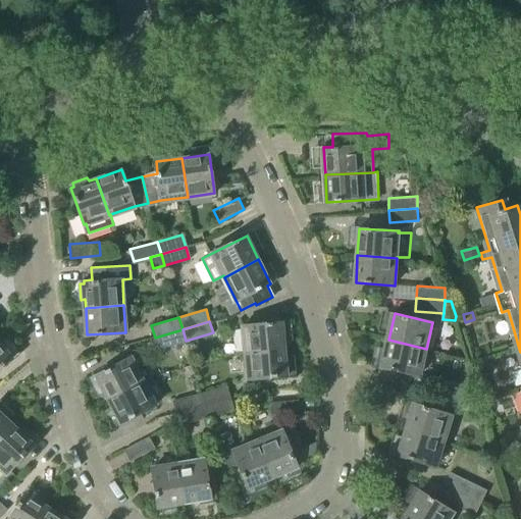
[(243,325),(246,352),(277,349),(284,348),(282,321),(243,325)]
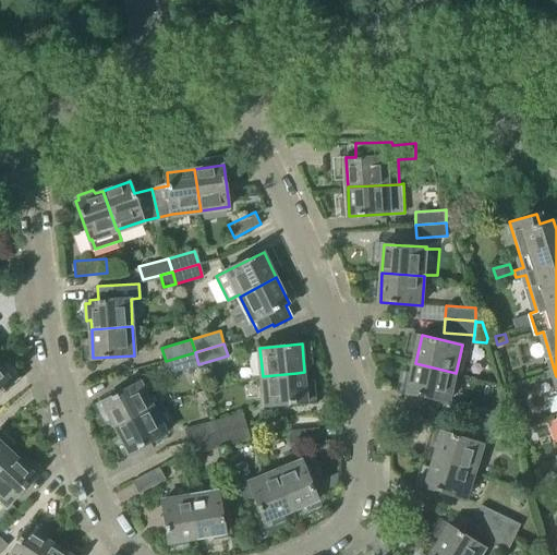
[(198,364),(195,352),(166,361),(169,372),(198,364)]
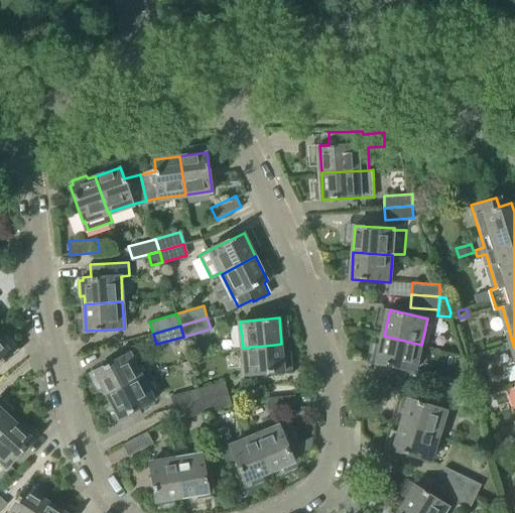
[(421,345),(384,336),(378,362),(415,371),(421,345)]
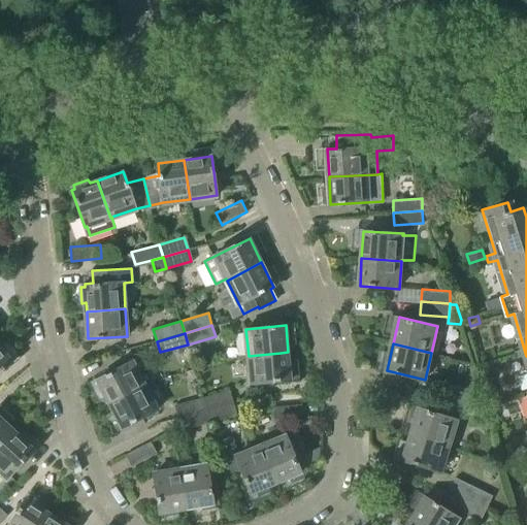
[(0,371),(12,361),(0,346),(0,371)]
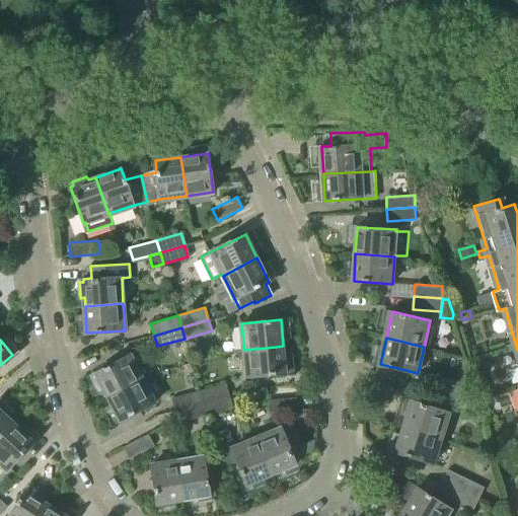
[(276,347),(244,350),(246,377),(286,373),(283,346),(276,347)]
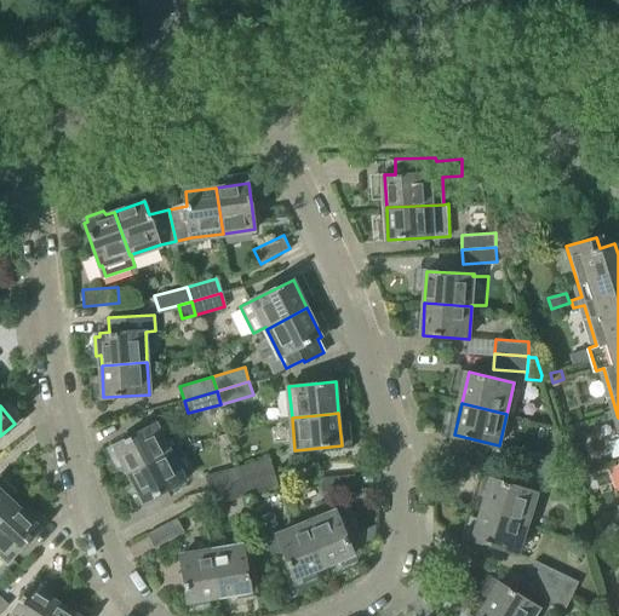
[(171,452),(181,447),(165,418),(114,445),(129,475),(171,452)]
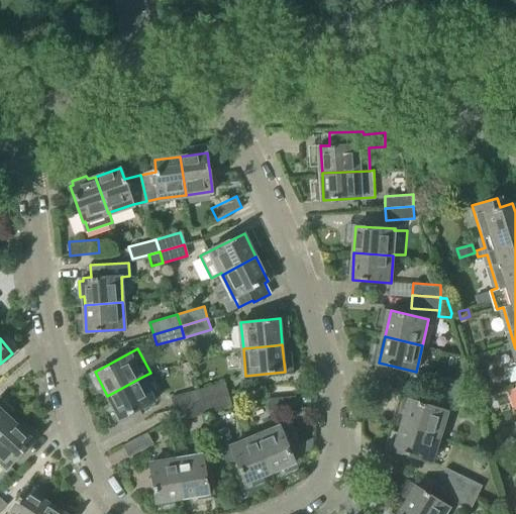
[(156,401),(142,377),(107,396),(120,419),(156,401)]
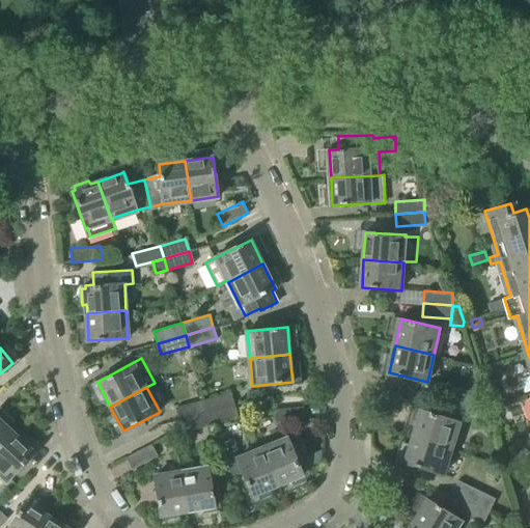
[(489,405),(499,401),(495,387),(484,391),(489,405)]
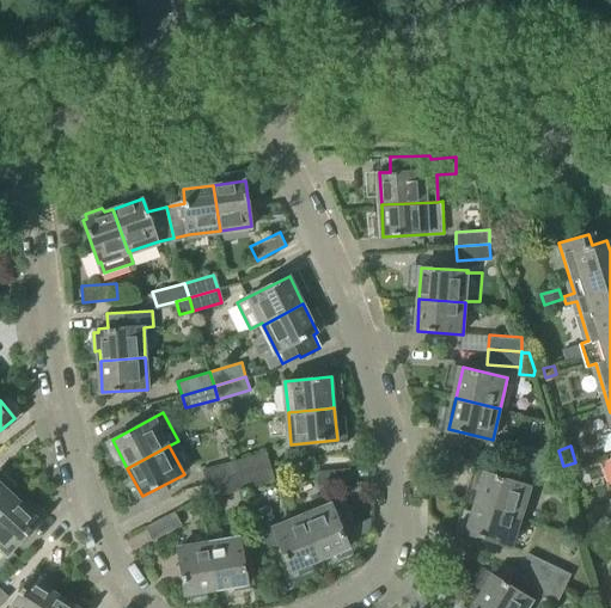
[(234,460),(239,474),(272,465),(268,450),(234,460)]
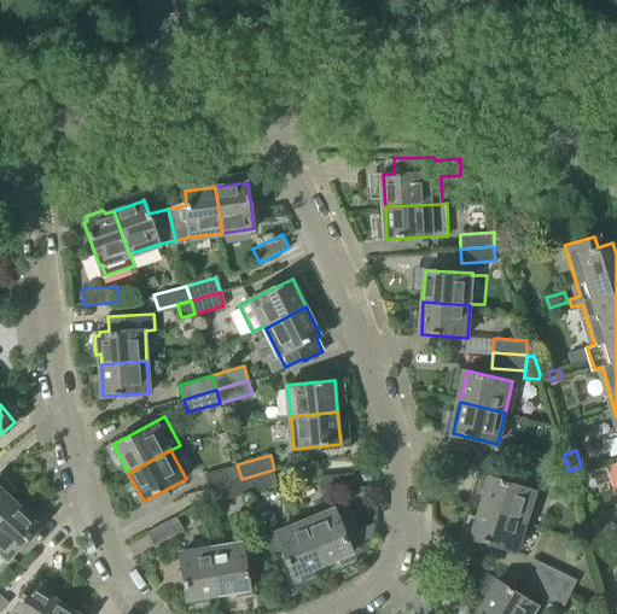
[(237,465),(207,473),(210,489),(242,479),(237,465)]
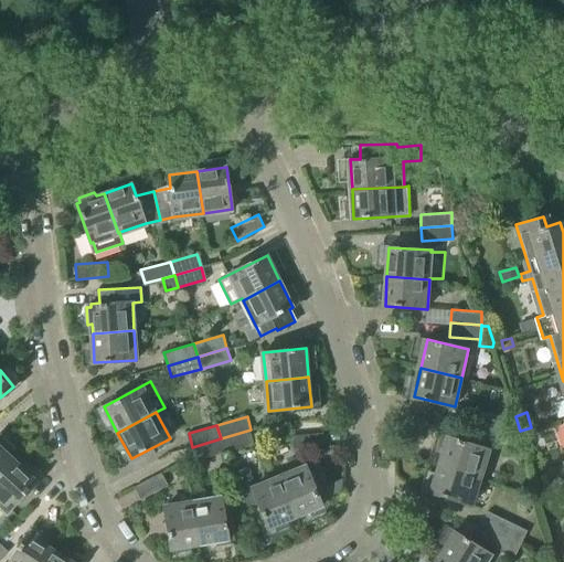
[(510,431),(480,425),(478,438),(508,444),(510,431)]
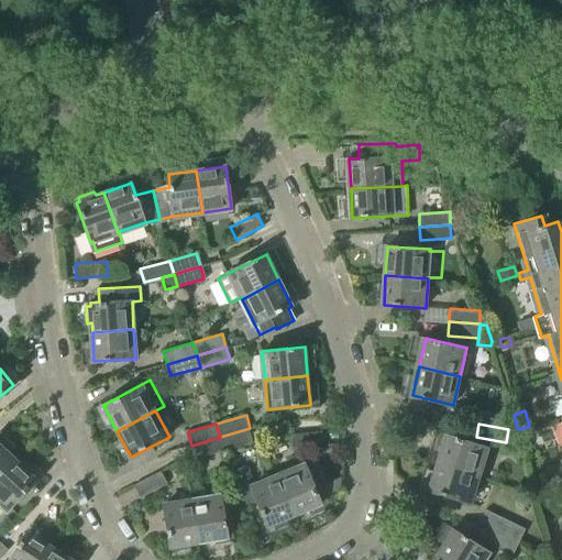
[(250,428),(220,437),(223,449),(254,440),(250,428)]
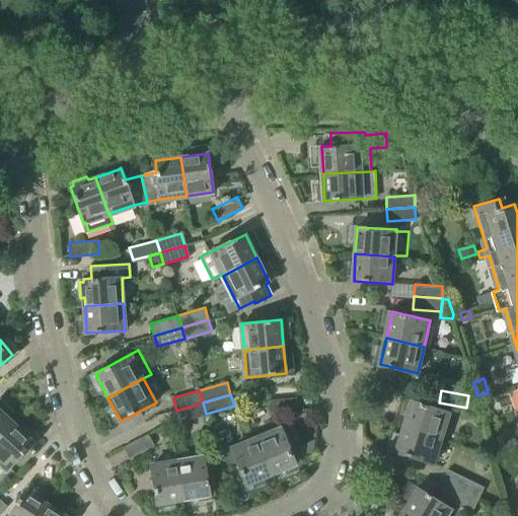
[(298,396),(270,399),(272,413),(299,409),(298,396)]
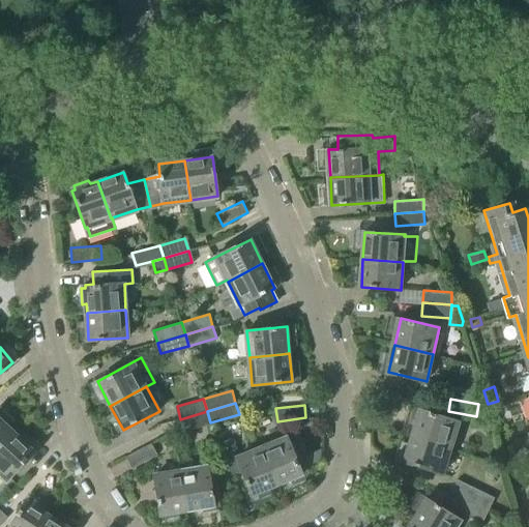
[(413,436),(451,447),(460,421),(421,409),(413,436)]
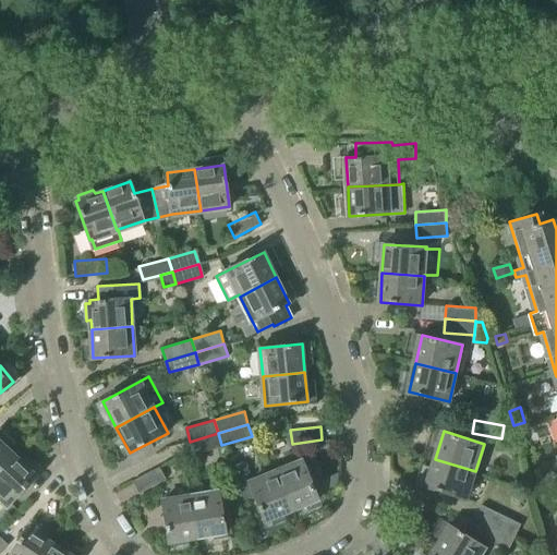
[(218,433),(190,442),(193,454),(221,445),(218,433)]
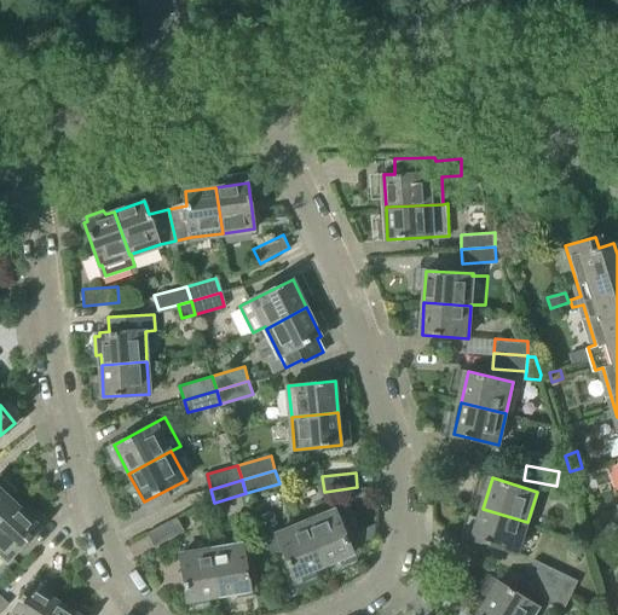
[(0,522),(17,504),(0,488),(0,522)]
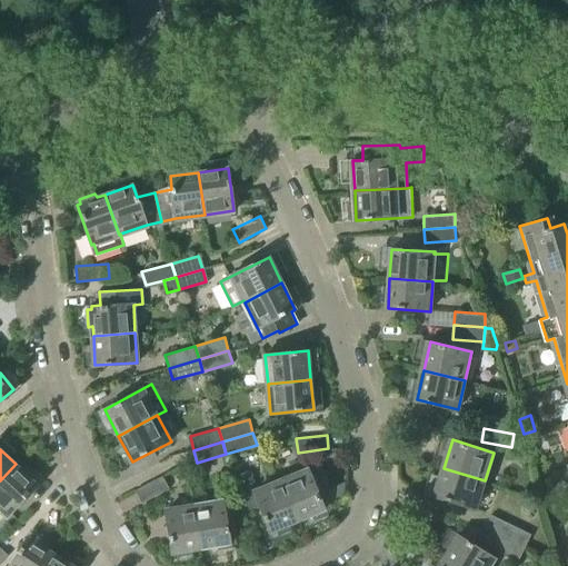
[(16,464),(0,480),(0,507),(8,515),(37,484),(16,464)]
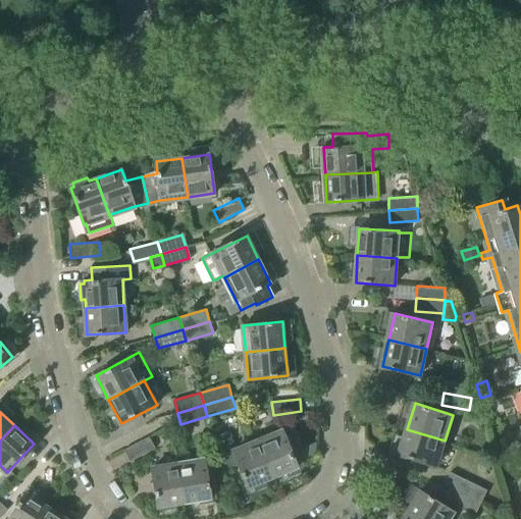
[(436,467),(445,440),(407,429),(399,455),(436,467)]
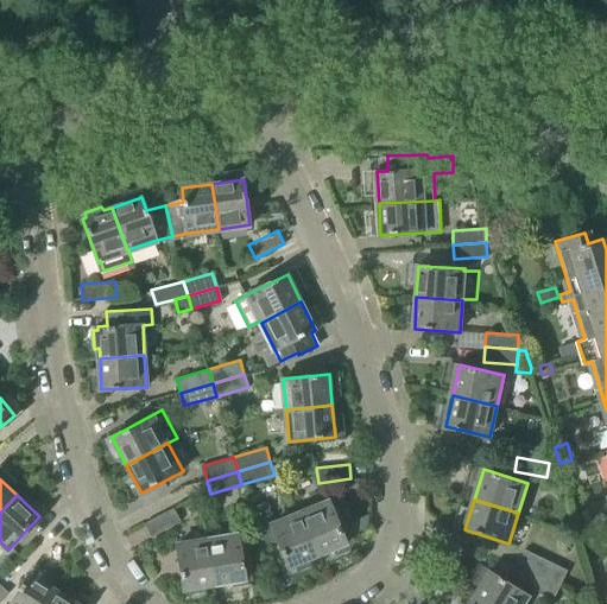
[(330,501),(301,513),(320,555),(348,544),(330,501)]
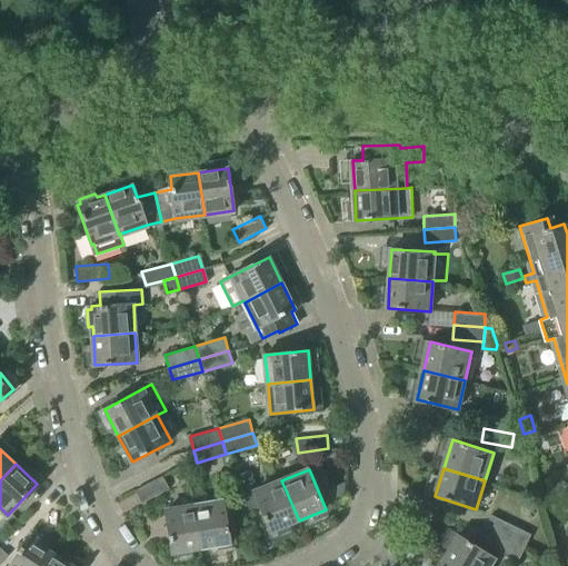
[(259,505),(270,532),(299,520),(281,480),(256,490),(248,473),(233,477),(243,509),(259,505)]
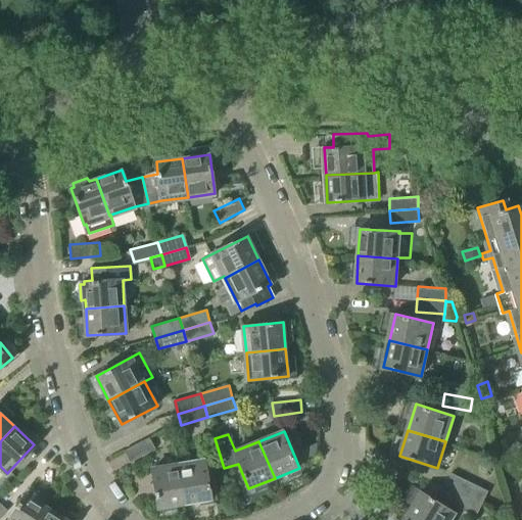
[(149,437),(125,450),(131,461),(155,447),(149,437)]
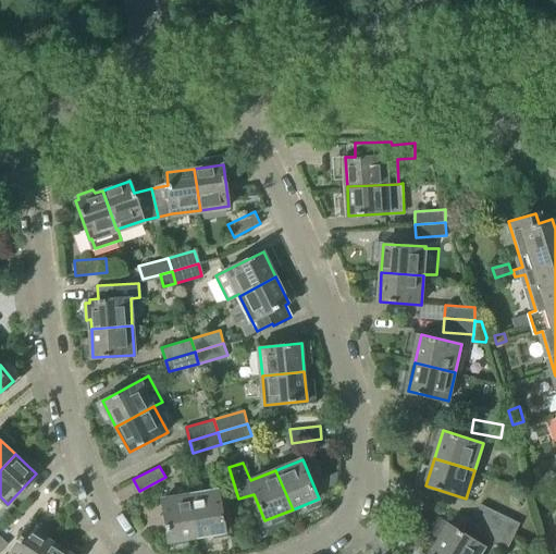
[(337,474),(320,481),(325,494),(336,489),(337,474)]
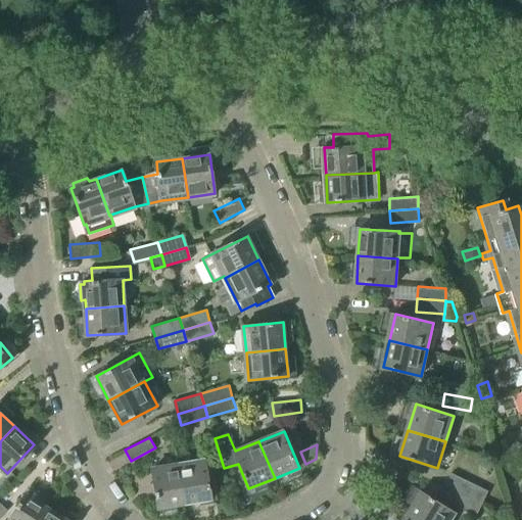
[(179,469),(185,503),(211,499),(205,460),(179,465),(179,469)]
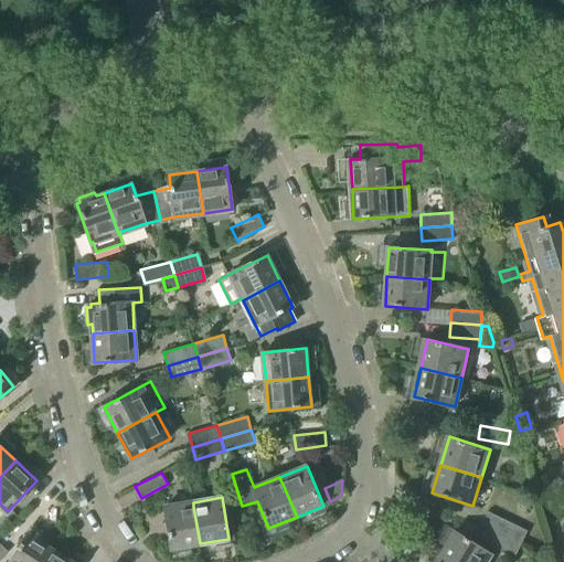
[(171,548),(200,543),(193,507),(193,502),(165,507),(171,548)]
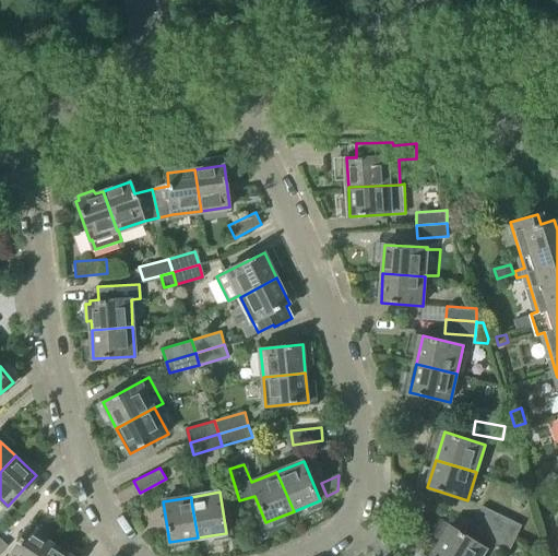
[(483,505),(477,517),(517,535),(522,523),(483,505)]
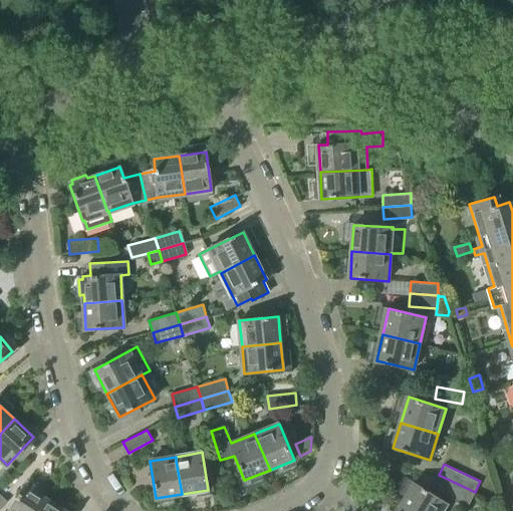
[(475,492),(439,475),(433,486),(469,504),(475,492)]
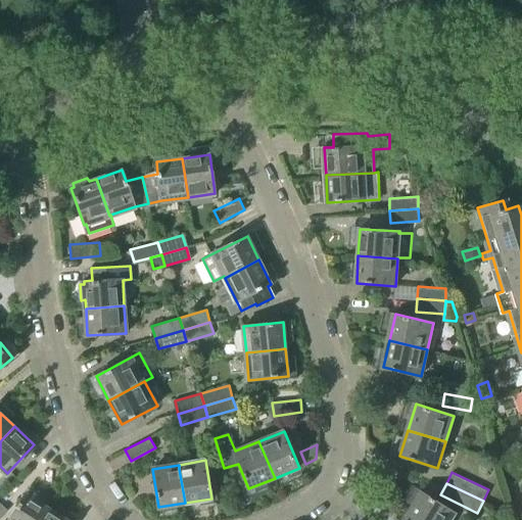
[(421,491),(407,515),(415,519),(449,519),(456,511),(421,491)]
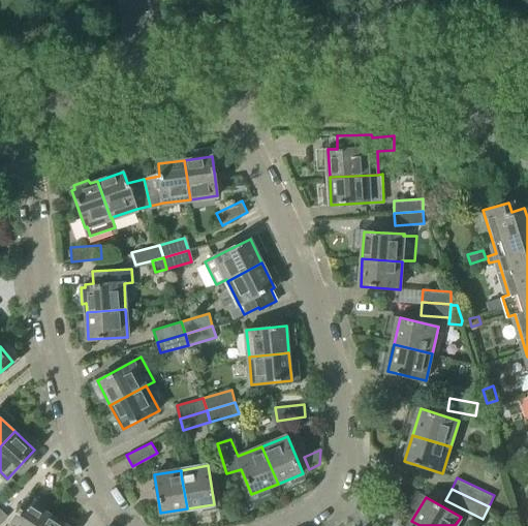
[(7,525),(41,525),(50,514),(25,499),(7,525)]
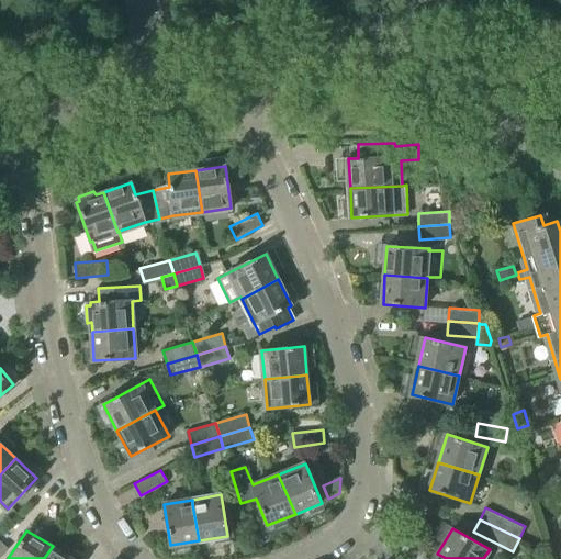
[(73,558),(53,546),(44,558),(73,558)]
